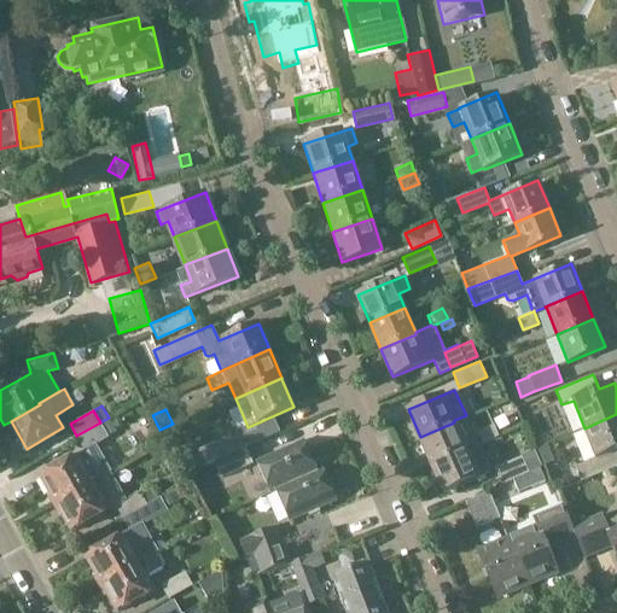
[(616,414),(585,428),(597,457),(576,465),(583,480),(615,467),(615,466),(616,465),(616,414)]
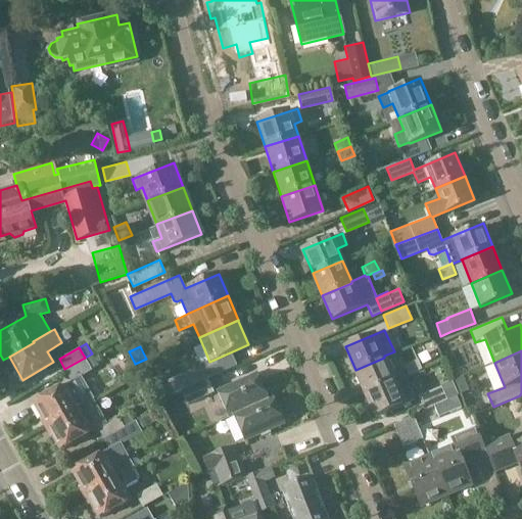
[(85,358),(91,368),(98,363),(92,352),(92,354),(85,358)]
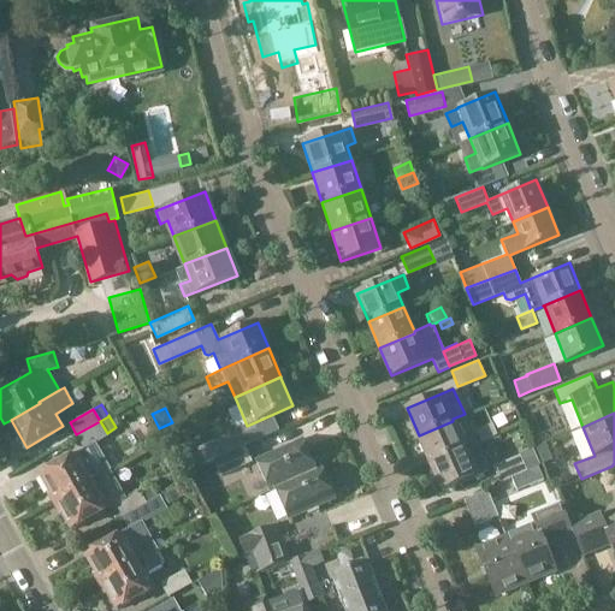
[(83,448),(95,440),(107,434),(107,433),(100,421),(76,434),(83,448)]
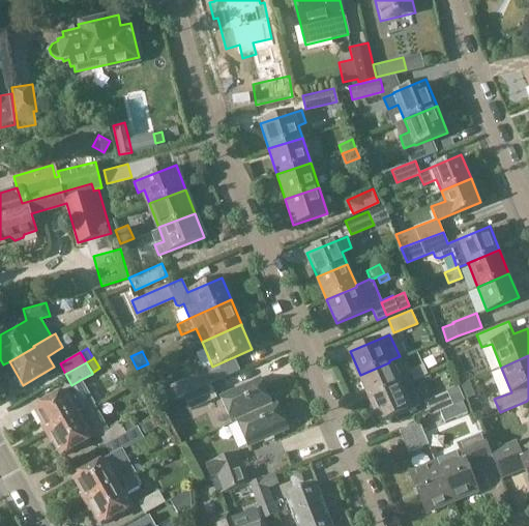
[(389,362),(360,375),(370,398),(400,385),(399,383),(389,362)]
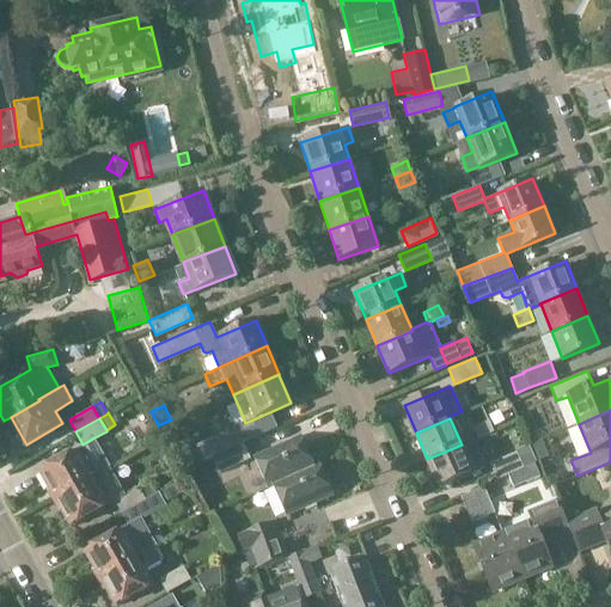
[(494,430),(488,418),(472,425),(477,437),(494,430)]
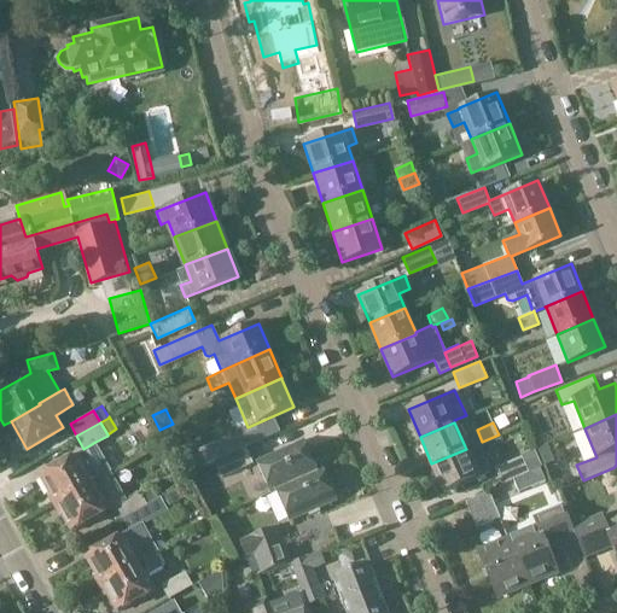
[(205,463),(214,459),(243,447),(236,431),(198,448),(205,463)]
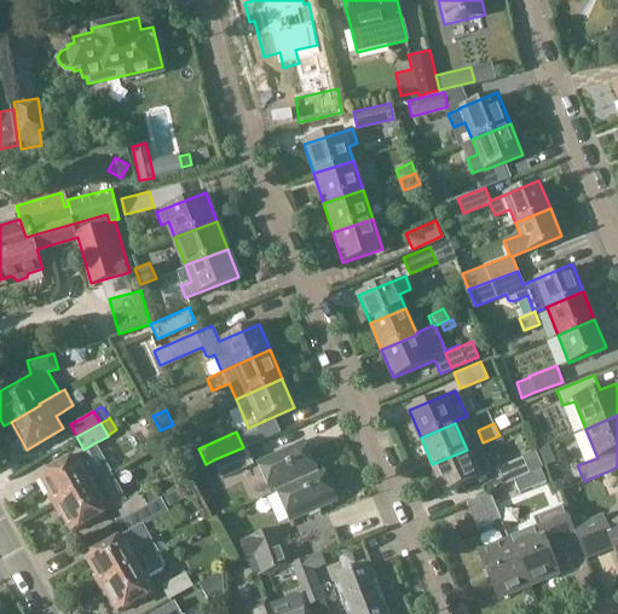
[(270,493),(276,490),(317,471),(316,469),(304,441),(256,462),(270,493)]
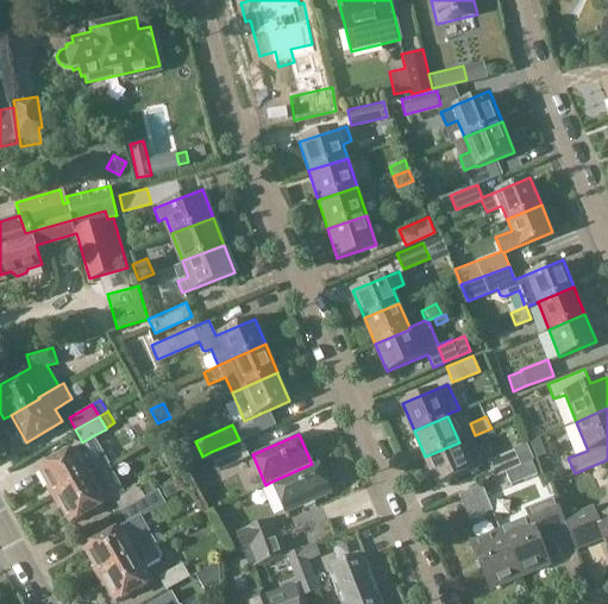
[(94,435),(82,442),(39,466),(55,494),(108,463),(110,463),(94,435)]
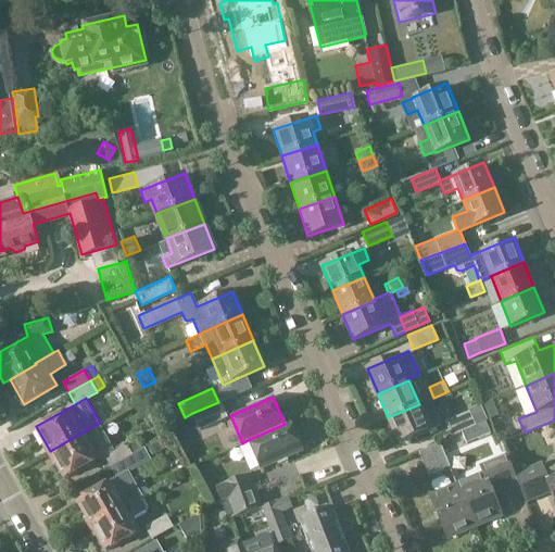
[(399,442),(441,425),(429,398),(418,402),(419,404),(388,417),(399,442)]
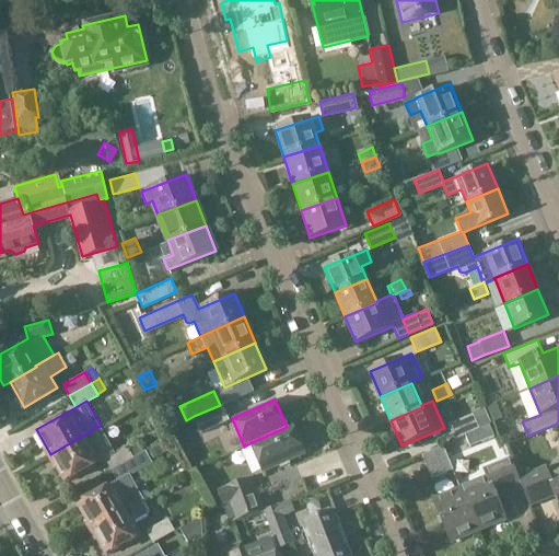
[(222,404),(220,405),(194,416),(200,431),(229,418),(222,404)]
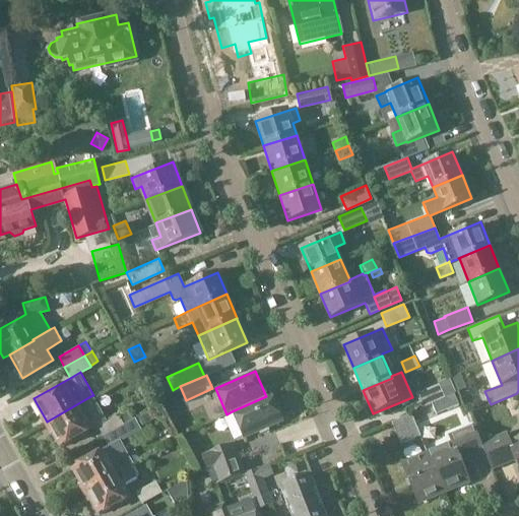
[(444,396),(439,383),(415,392),(420,406),(444,396)]
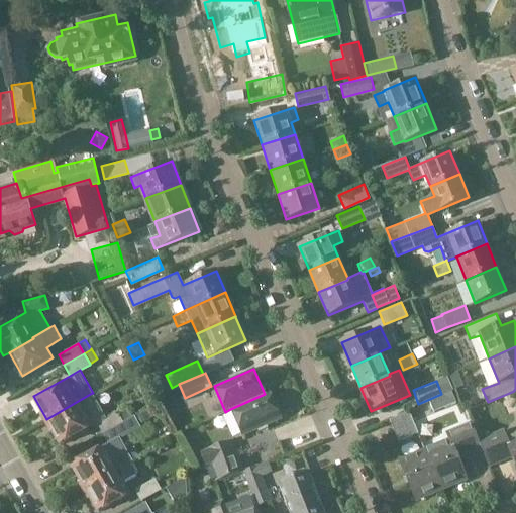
[(241,434),(281,417),(269,390),(264,392),(265,394),(230,409),(241,434)]
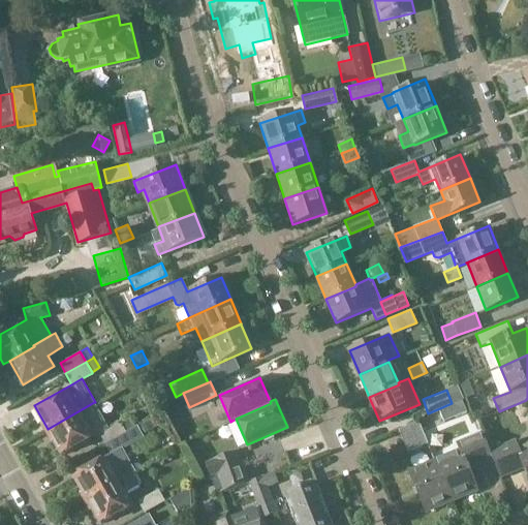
[(452,403),(449,404),(454,415),(466,410),(461,399),(452,403)]
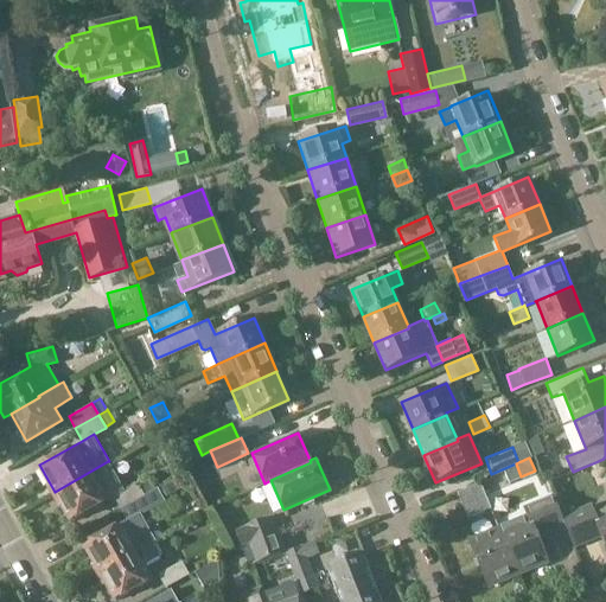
[(108,461),(55,492),(70,519),(106,499),(113,494),(120,507),(144,493),(136,481),(123,490),(108,461)]
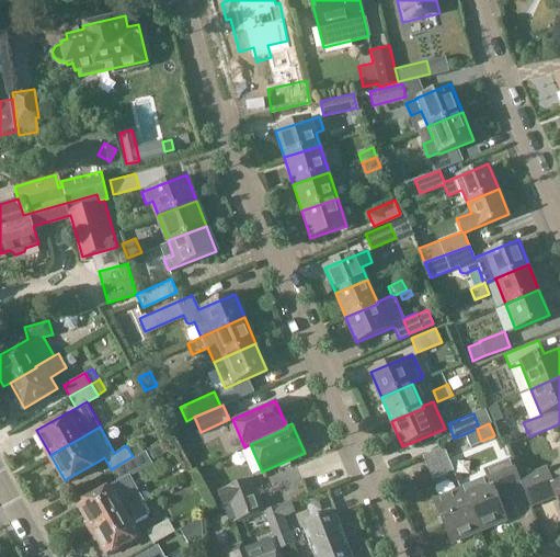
[(161,441),(144,451),(147,456),(150,454),(152,457),(166,450),(161,441)]
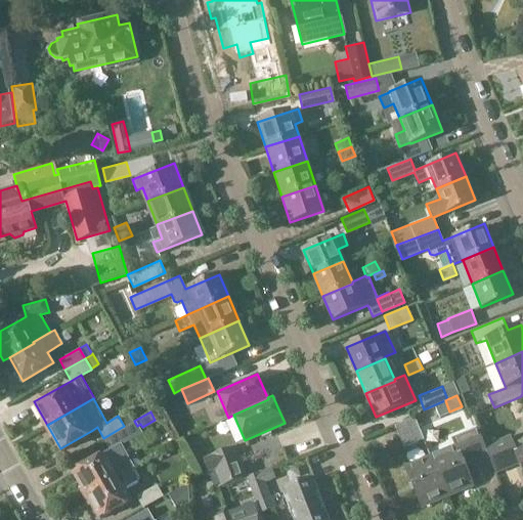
[(423,438),(415,415),(394,424),(403,446),(423,438)]
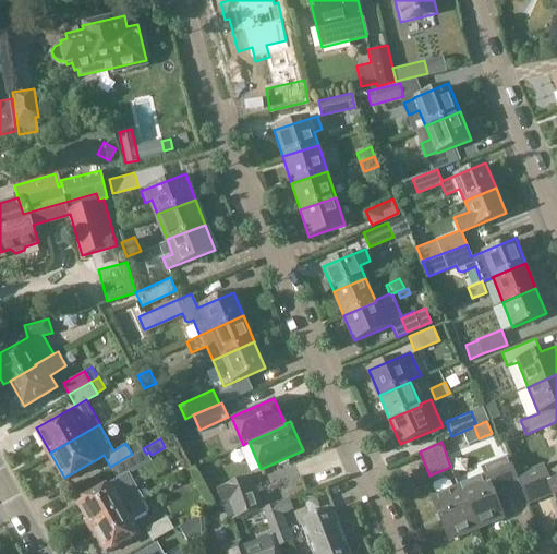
[(77,501),(92,526),(142,497),(128,472),(138,466),(145,461),(138,450),(132,454),(110,467),(117,478),(77,501)]
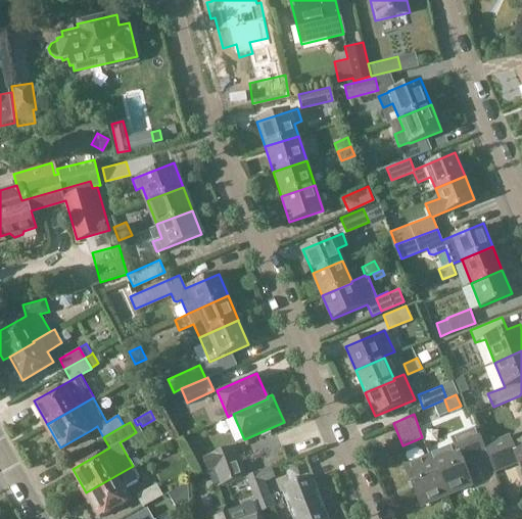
[(456,443),(431,454),(446,492),(472,481),(462,458),(486,447),(485,444),(485,443),(477,424),(452,434),(456,443)]
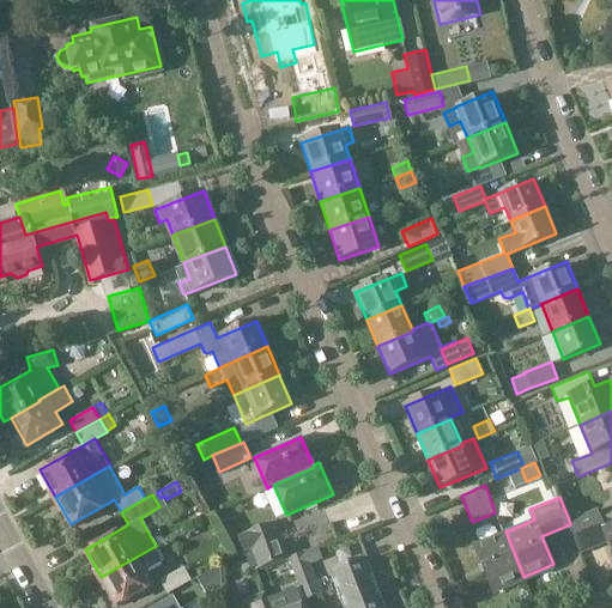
[(611,512),(603,517),(599,508),(569,520),(569,521),(570,524),(580,547),(607,535),(611,545),(611,512)]
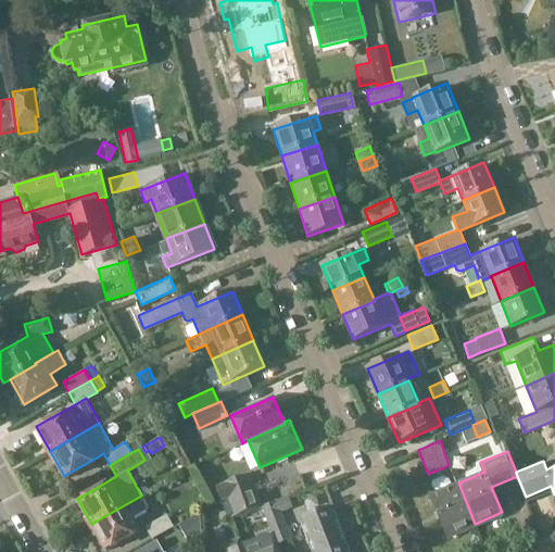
[(214,485),(221,500),(232,494),(236,502),(240,513),(261,504),(248,472),(214,485)]
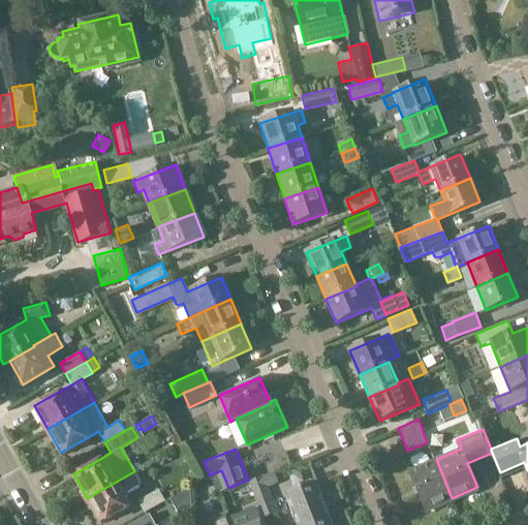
[(410,470),(427,508),(452,498),(436,459),(410,470)]
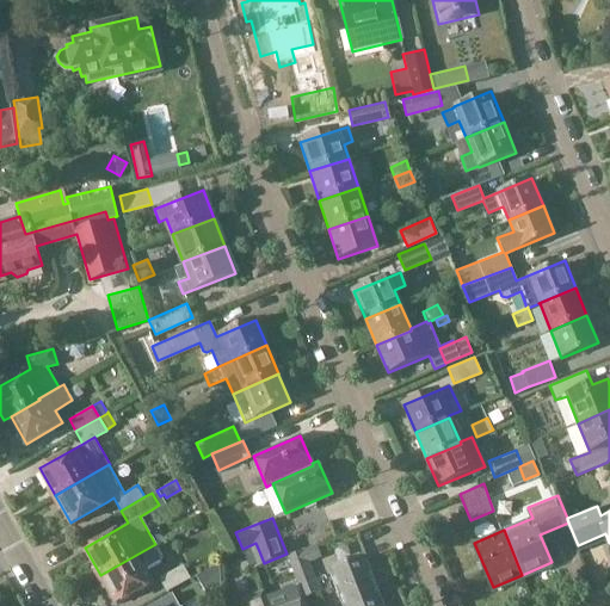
[(256,566),(264,563),(259,551),(256,543),(248,546),(248,548),(242,550),(248,564),(254,562),(256,566)]
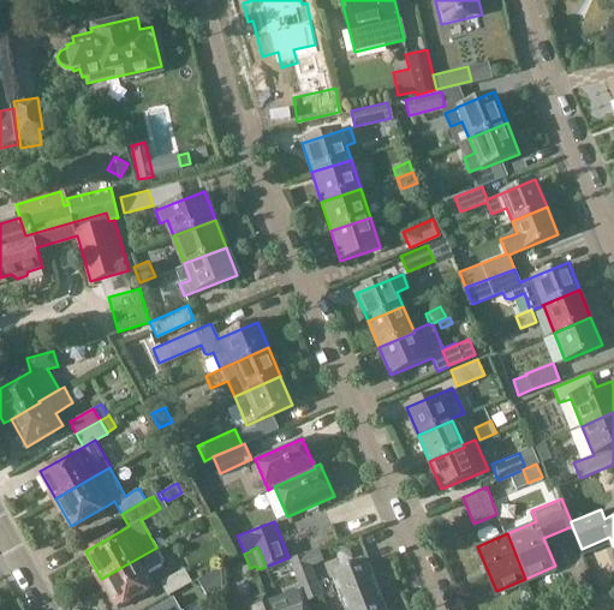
[(153,586),(147,574),(162,564),(164,558),(156,548),(101,579),(117,606),(153,586)]
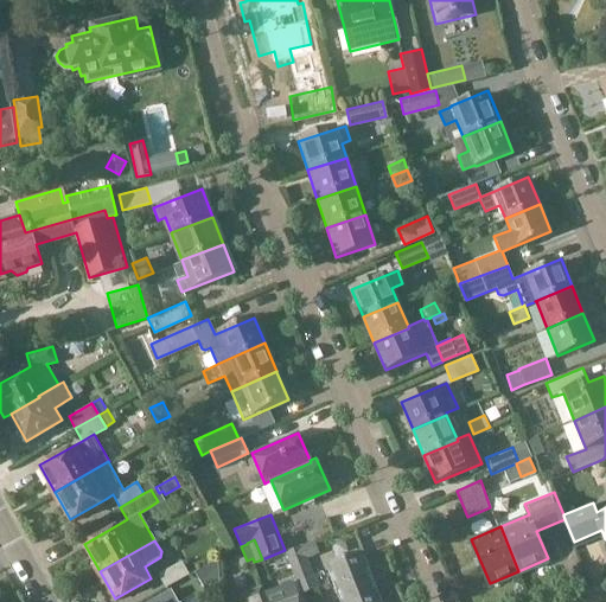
[(311,572),(300,544),(286,550),(301,593),(317,587),(316,586),(321,583),(317,570),(311,572)]
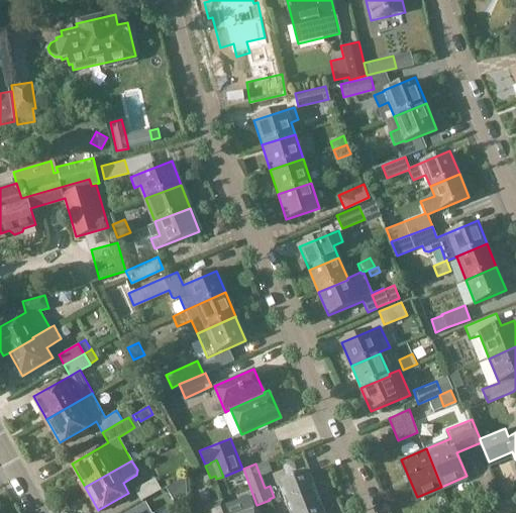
[(294,512),(323,512),(307,471),(282,481),(294,512)]
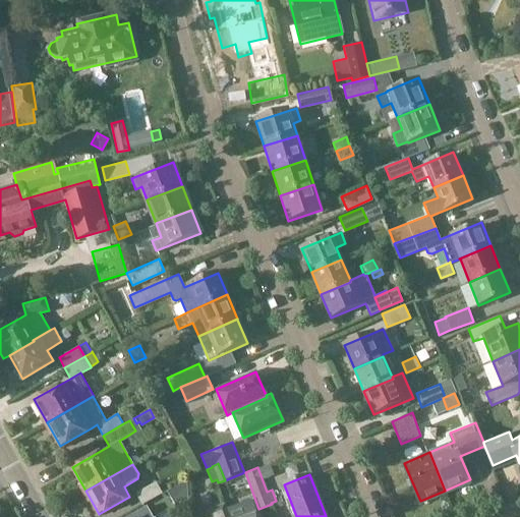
[(135,493),(141,503),(162,492),(156,481),(135,493)]
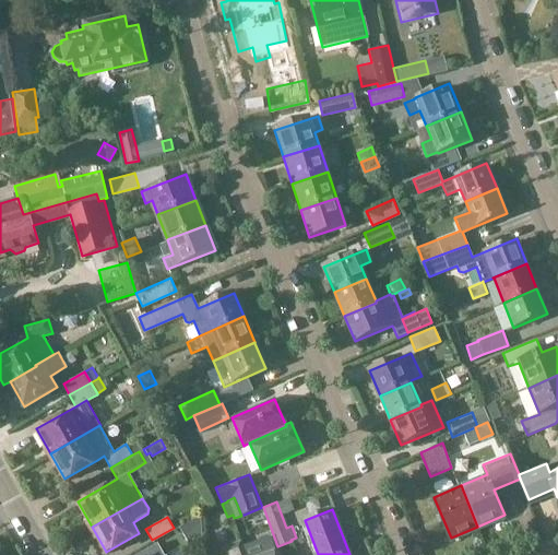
[(158,552),(180,539),(174,528),(152,540),(158,552)]
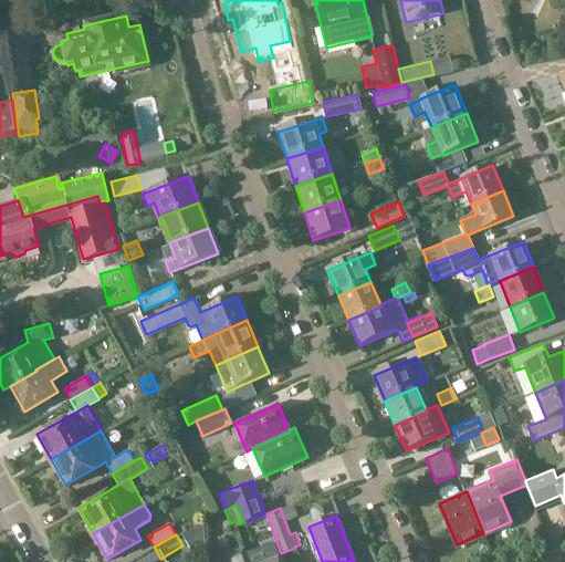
[(250,561),(243,545),(221,554),(223,559),(215,561),(250,561)]
